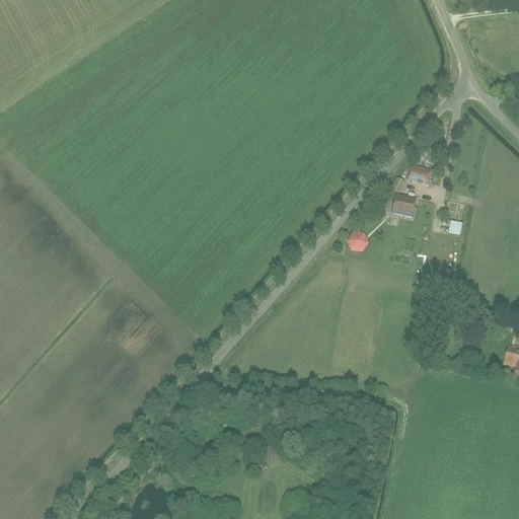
[(432,172),(411,167),(408,182),(417,184),(418,182),(422,183),(422,186),(429,187),(432,172)]
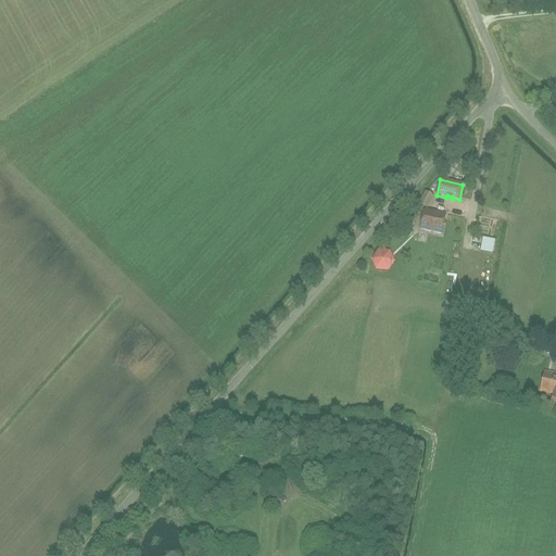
[(427,209),(432,199),(424,194),(419,204),(427,209)]
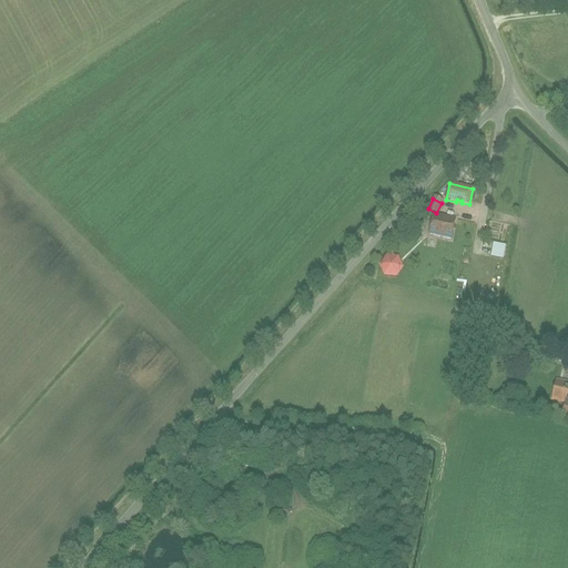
[(452,240),(456,220),(434,215),(430,234),(452,240)]
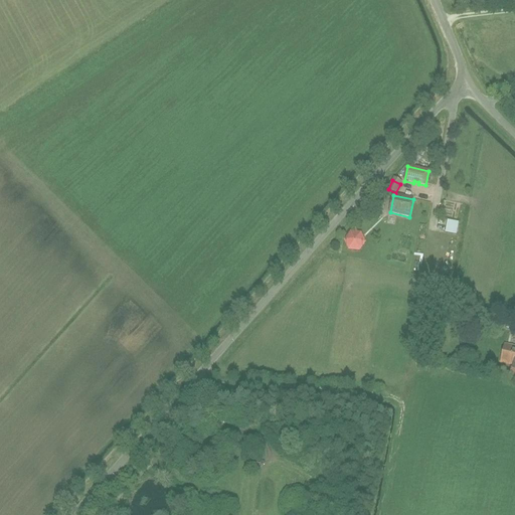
[(447,220),(446,226),(457,228),(458,222),(447,220)]
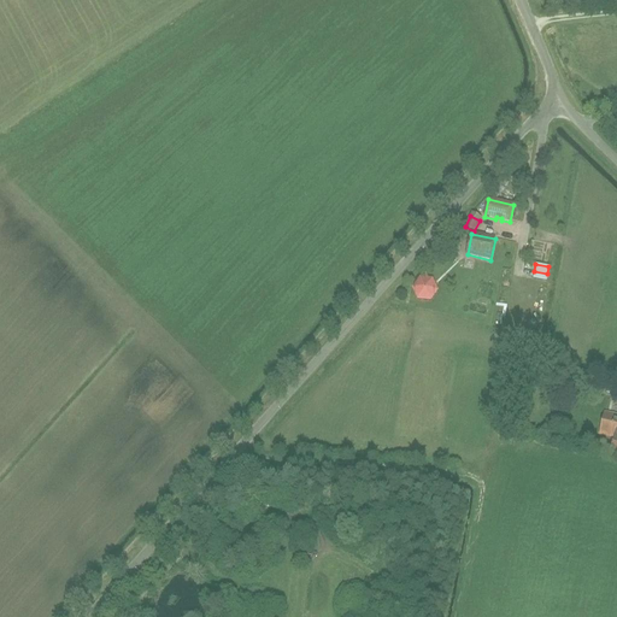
[(441,298),(436,277),(415,283),(421,303),(441,298)]
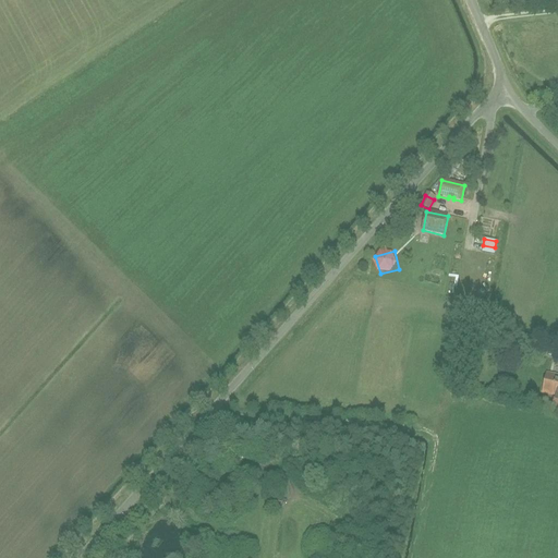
[(557,409),(557,375),(547,373),(542,393),(555,397),(553,408),(557,409)]
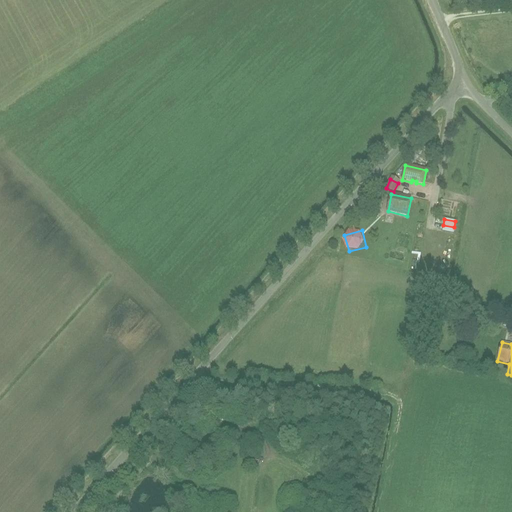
[(332,414),(320,409),(315,421),(327,426),(332,414)]
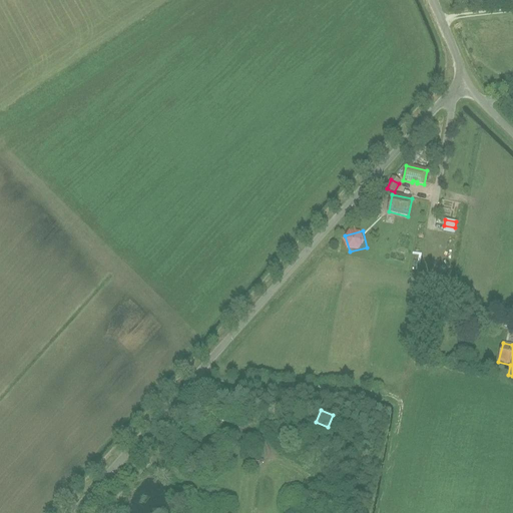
[(328,466),(336,459),(329,452),(321,459),(328,466)]
